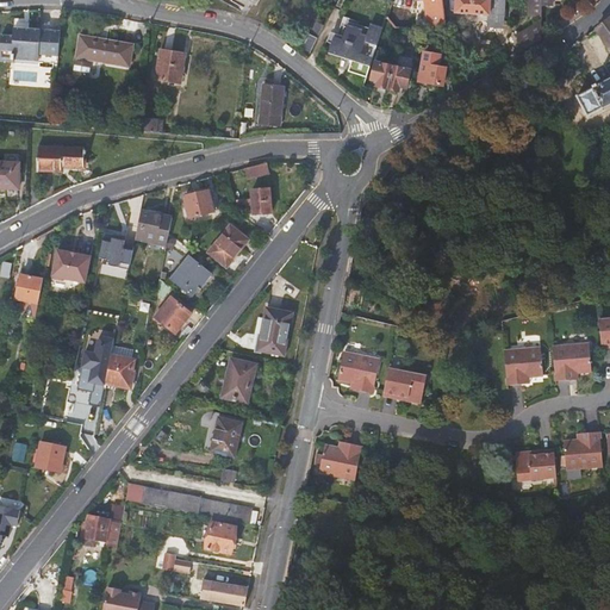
[(421,20),(422,27),(446,25),(443,2),(442,0),(425,0),(428,19),(421,20)]
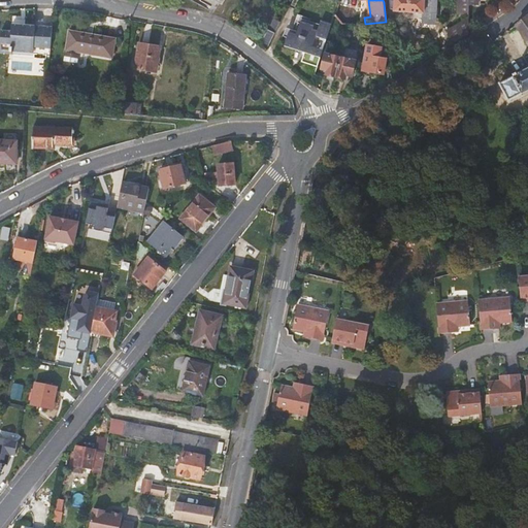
[(424,13),(424,0),(394,0),(394,11),(424,13)]
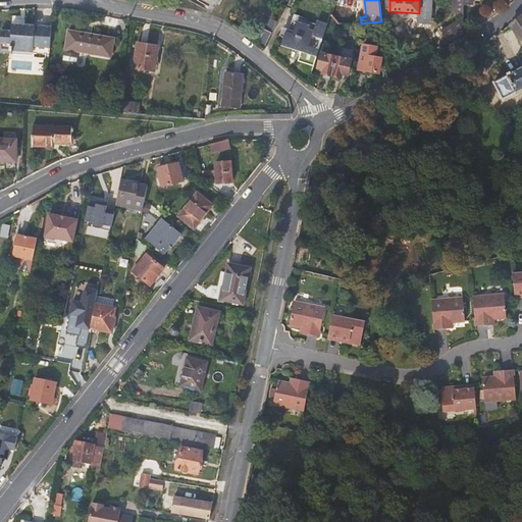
[(356,8),(334,4),(330,18),(344,23),(354,23),(356,8)]
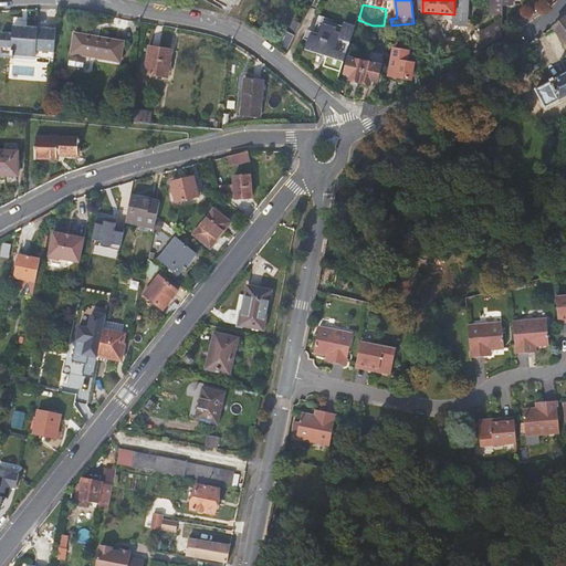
[(565,17),(562,21),(554,28),(565,48),(565,74),(536,91),(545,108),(565,97),(565,17)]
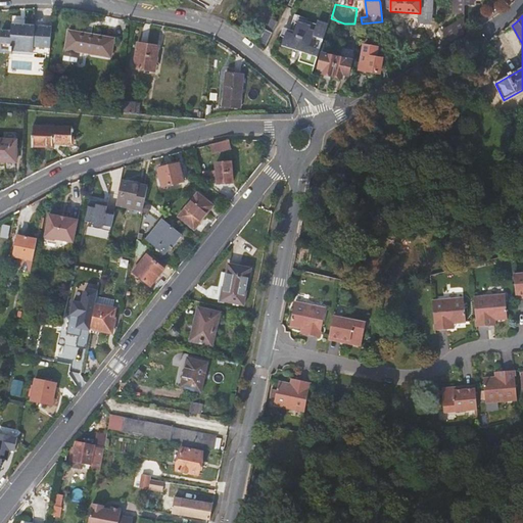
[(32,47),(42,48),(43,42),(50,43),(51,29),(33,28),(34,21),(20,20),(20,17),(12,17),(11,32),(1,31),(0,37),(0,51),(9,52),(9,54),(11,54),(12,53),(32,55),(32,47)]
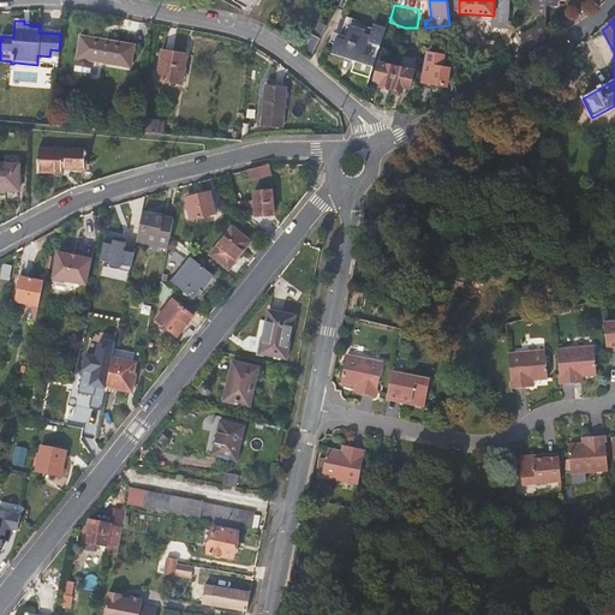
[(304,52),(311,58),(327,27),(321,23),(314,36),(312,35),(304,52)]
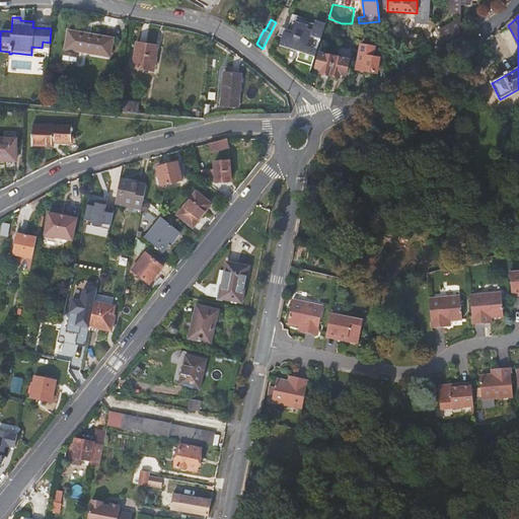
[(298,60),(313,64),(318,48),(308,45),(312,33),(322,36),(326,22),(316,19),(313,29),(308,28),(309,24),(296,20),(293,33),(285,31),(282,42),(302,48),(298,60)]
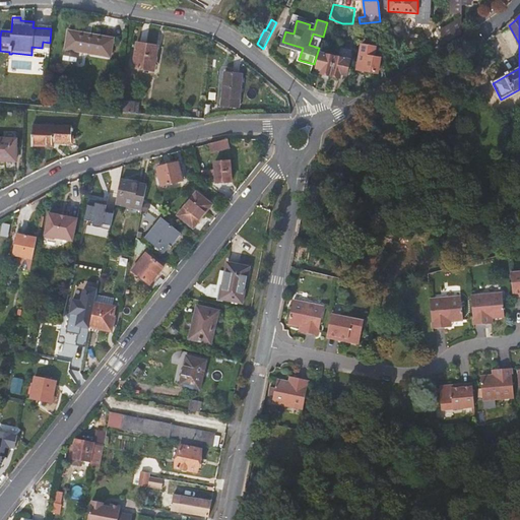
[(461,22),(448,30),(453,39),(461,34),(461,22)]
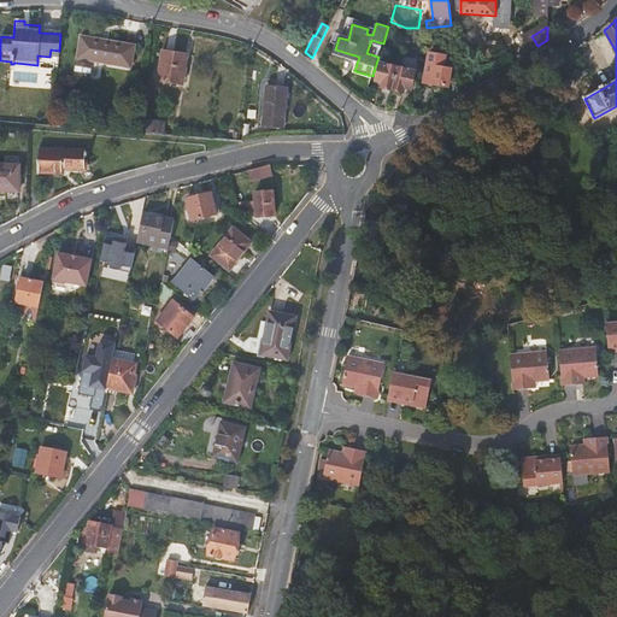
[(523,39),(528,47),(530,50),(538,46),(532,36),(530,35),(523,39)]
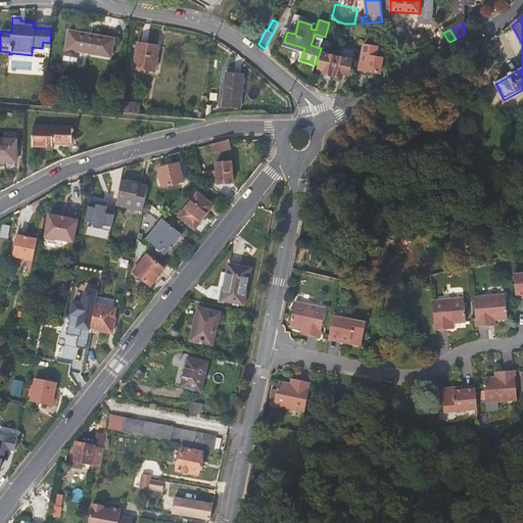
[(76,52),(88,54),(89,36),(68,33),(65,50),(68,51),(67,54),(65,54),(63,65),(76,67),(77,56),(75,55),(76,52)]
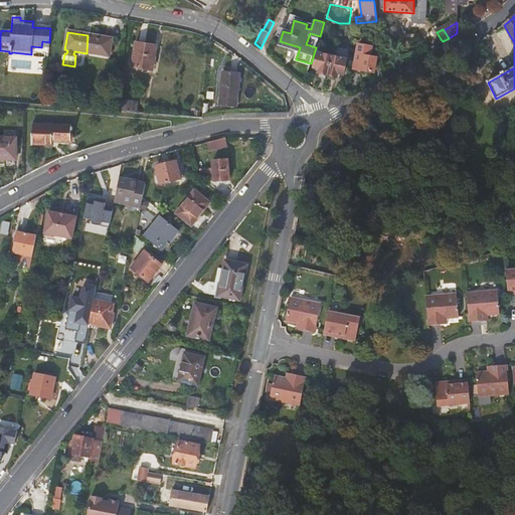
[(113,39),(88,35),(87,53),(111,57),(113,39)]
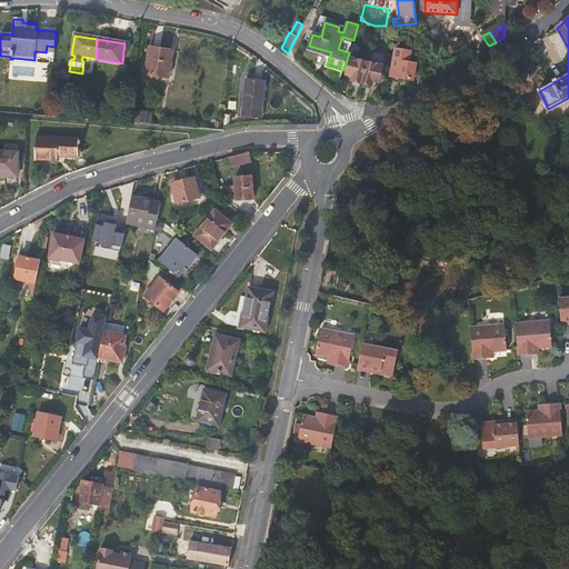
[(165,78),(170,52),(149,49),(145,73),(165,78)]
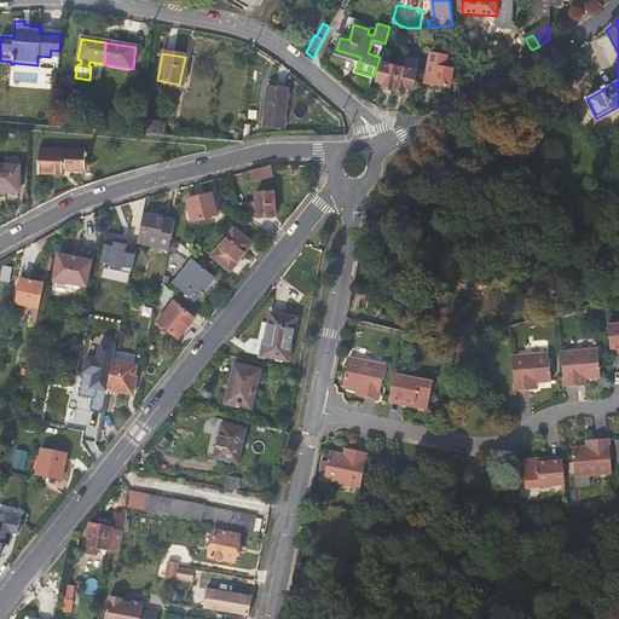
[(451,80),(452,70),(444,69),(446,57),(432,55),(429,67),(428,67),(426,84),(449,87),(451,99),(460,94),(458,80),(451,80)]
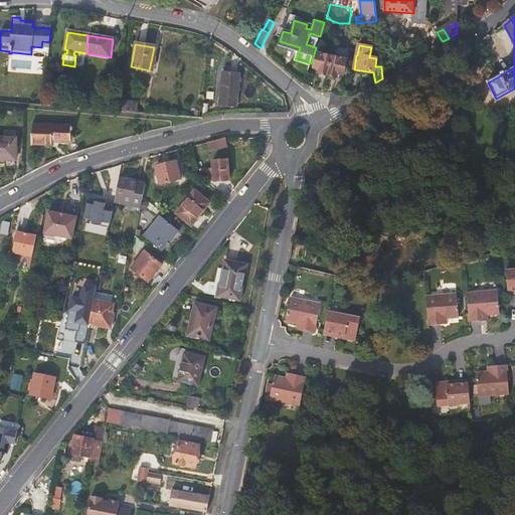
[(318,73),(328,75),(332,57),(316,54),(313,68),(319,70),(318,73)]
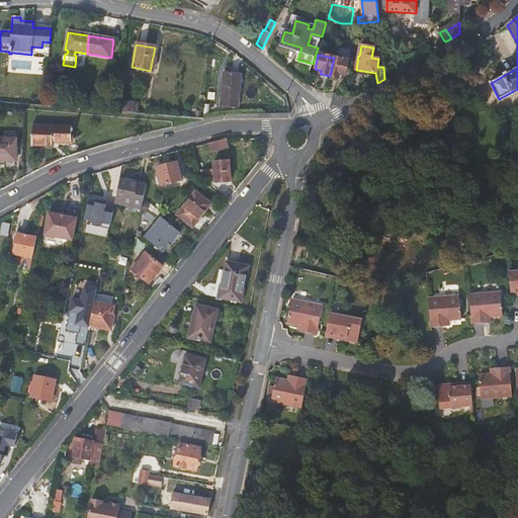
[(348,62),(334,58),(330,76),(339,78),(340,75),(345,76),(348,62)]
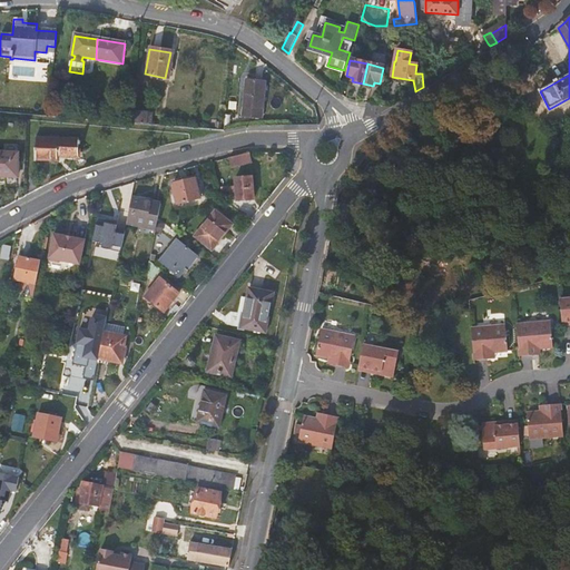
[(246,80),(243,105),(251,106),(249,116),(259,117),(264,82),(246,80)]
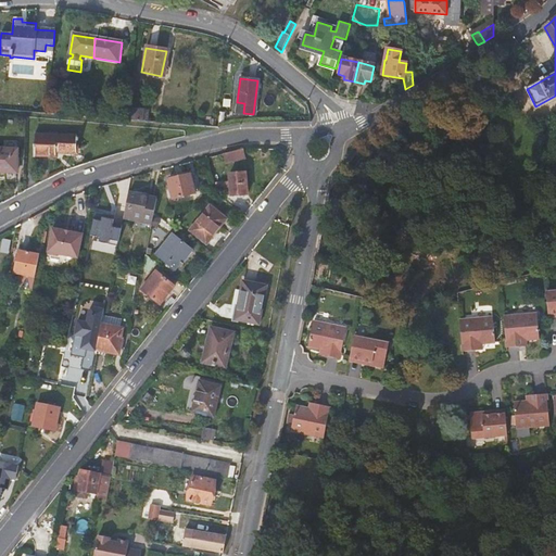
[(143,112),(128,110),(127,123),(143,124),(143,112)]
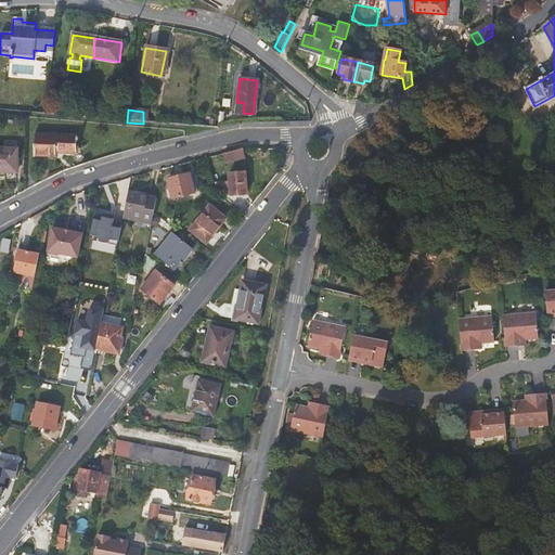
[(77,155),(77,138),(34,137),(33,157),(54,158),(54,155),(77,155)]
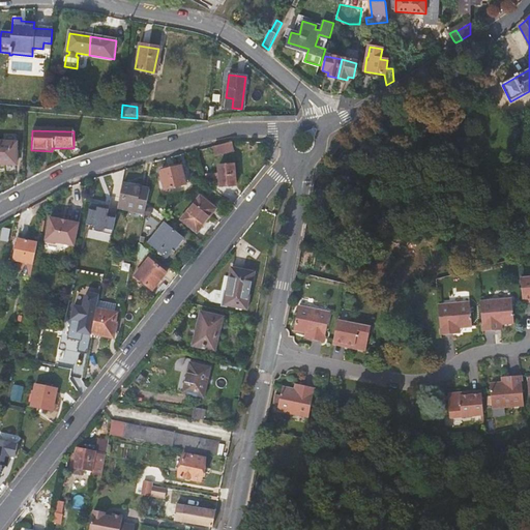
[(15,144),(0,143),(0,164),(13,165),(15,144)]
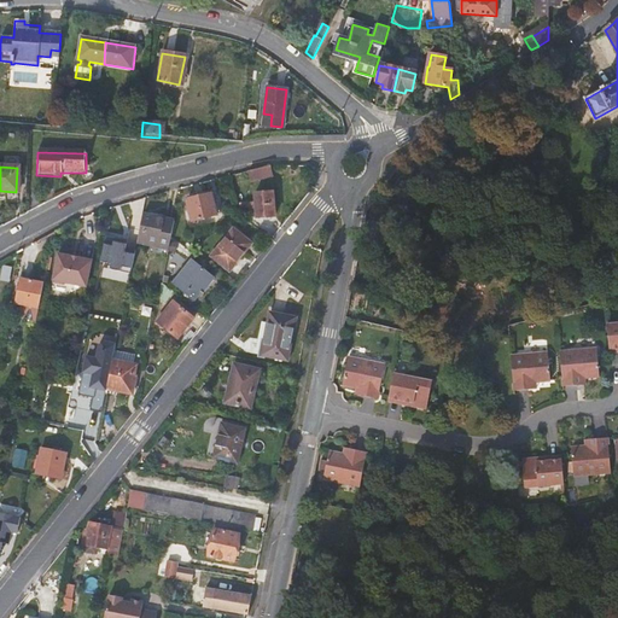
[(248,172),(250,181),(270,176),(268,167),(248,172)]
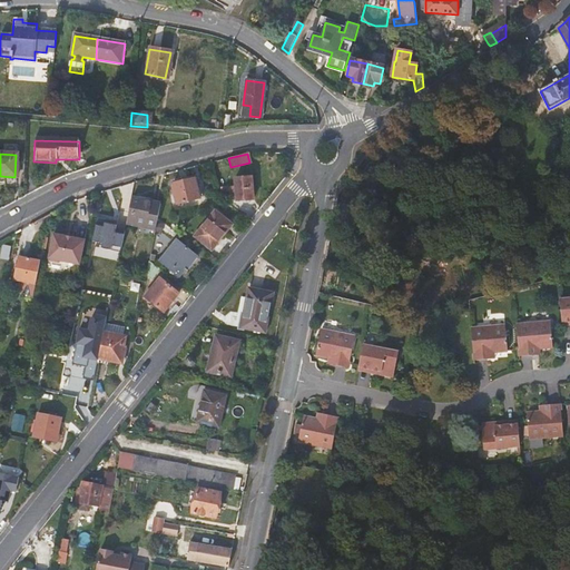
[(253,199),(251,177),(236,178),(236,187),(237,196),(237,200),(253,199)]
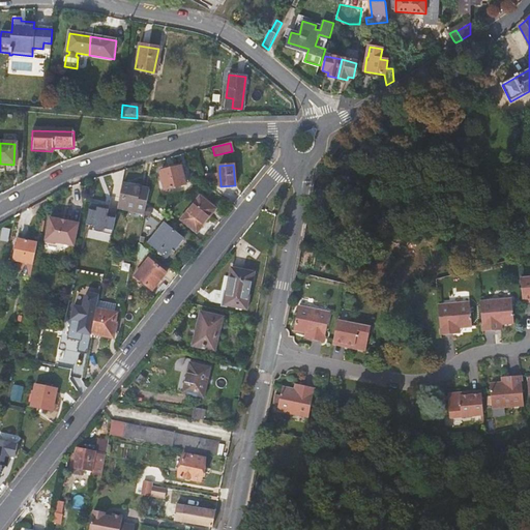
[(185,183),(181,167),(159,172),(165,189),(185,183)]
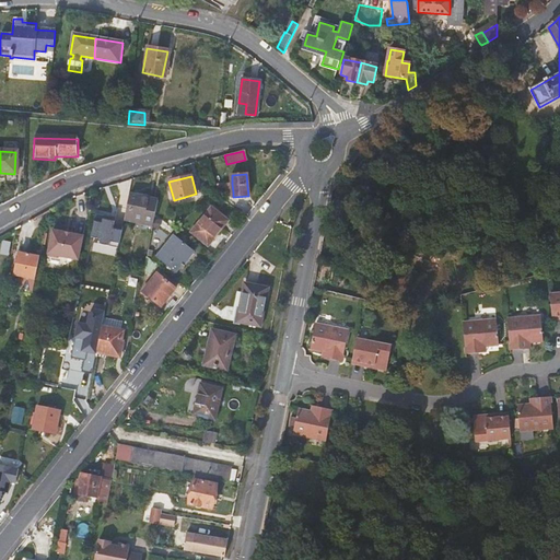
[(158,200),(129,195),(125,220),(153,225),(155,214),(158,200)]
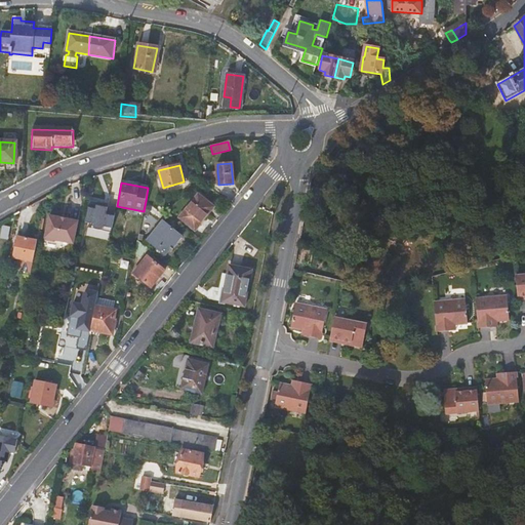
[(182,216),(191,224),(197,214),(204,219),(214,205),(199,193),(182,216)]
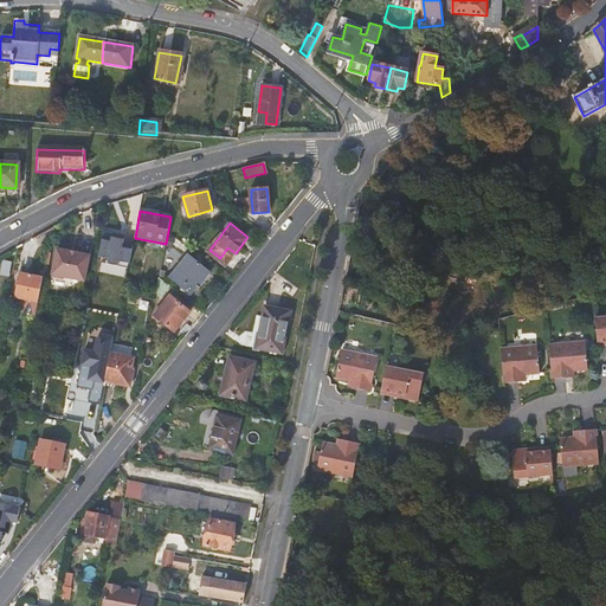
[(108,263),(131,266),(134,247),(122,246),(124,232),(104,230),(101,255),(109,256),(108,263)]
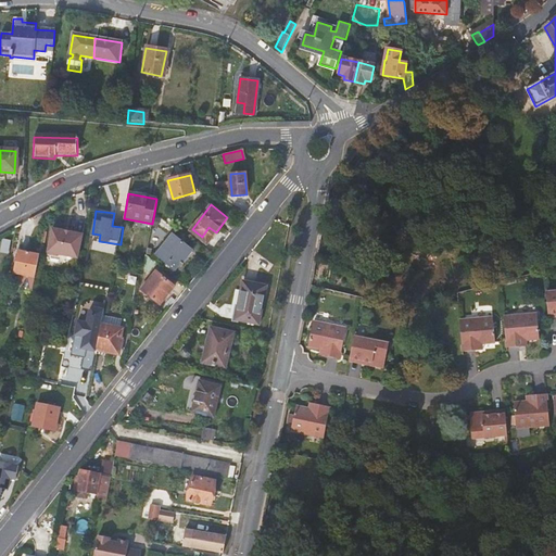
[(217,234),(216,232),(209,227),(202,237),(201,238),(209,244),(217,234)]
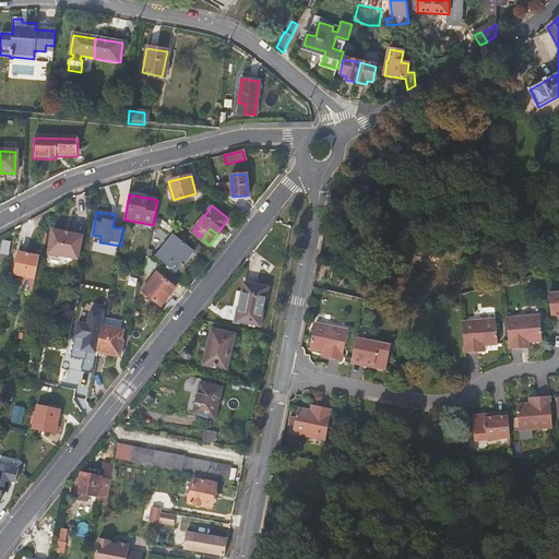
[(83,235),(54,229),(48,256),(58,258),(61,256),(79,260),(83,235)]
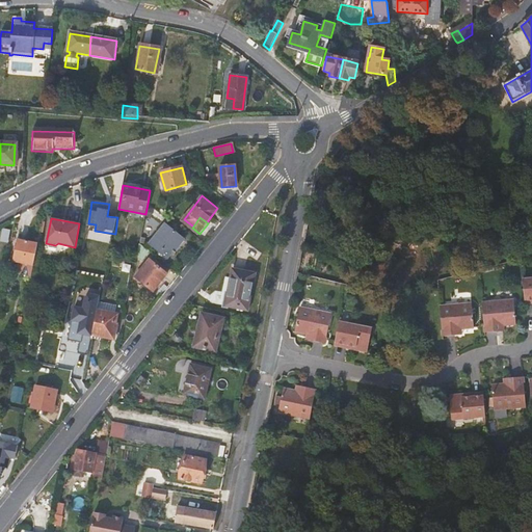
[(182,239),(165,225),(150,245),(166,259),(182,239)]
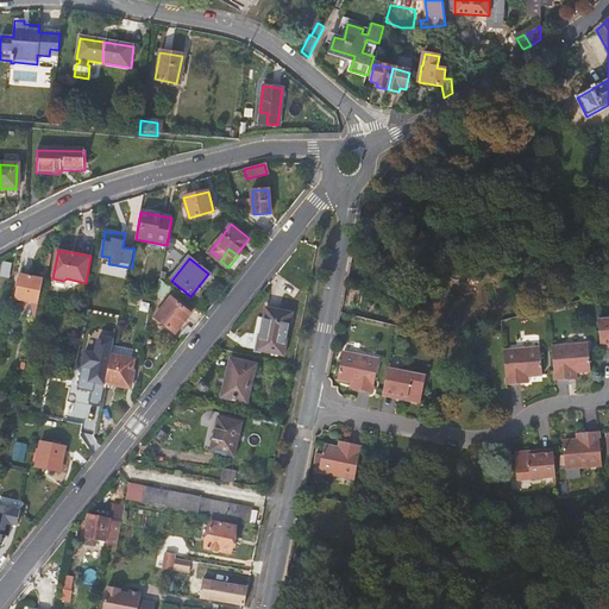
[(17,301),(38,305),(43,281),(22,276),(17,301)]
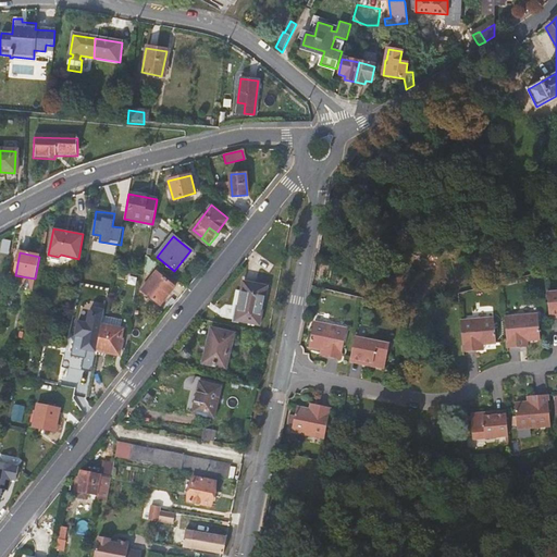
[(146,255),(144,269),(152,275),(160,265),(146,255)]
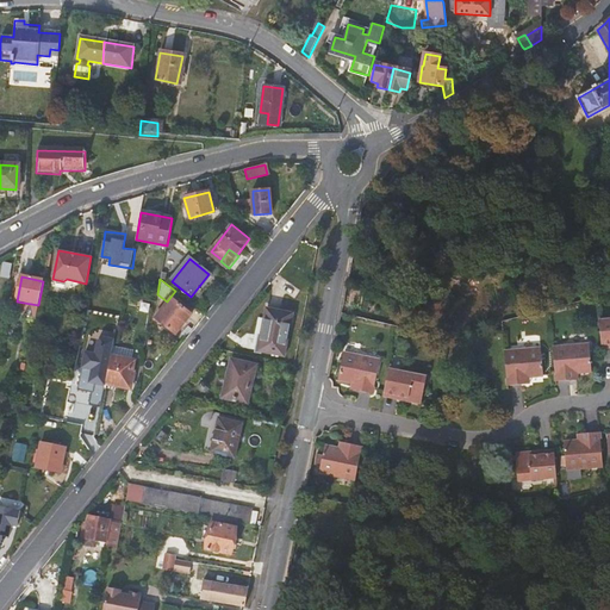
[(191,315),(172,298),(156,318),(175,334),(191,315)]
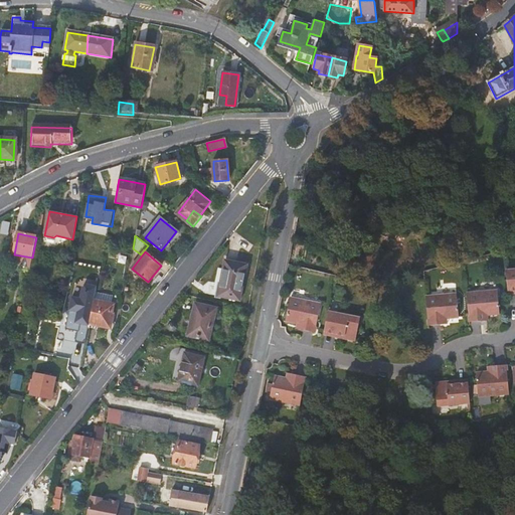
[(223,260),(221,269),(215,296),(237,300),(245,265),(223,260)]
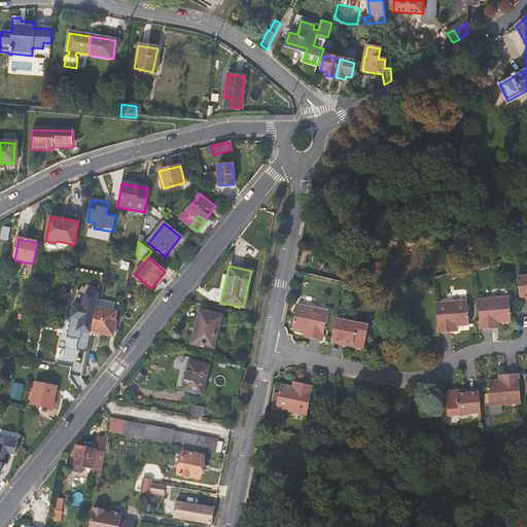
[(215,301),(220,303),(226,275),(220,274),(215,301)]
